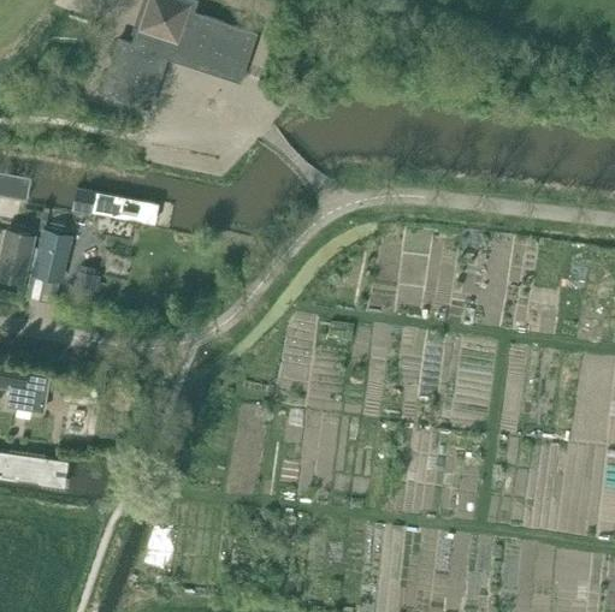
[(187,66),(240,84),(255,36),(203,18),(201,22),(188,17),(191,6),(175,0),(147,0),(136,33),(191,52),(187,66)]
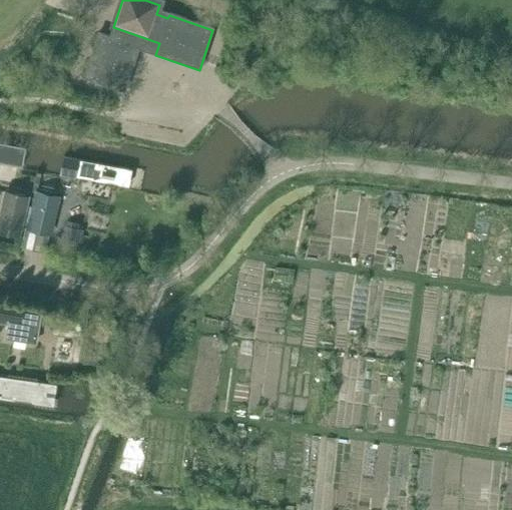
[(98,35),(84,79),(124,92),(138,49),(130,46),(132,41),(111,34),(109,39),(98,35)]
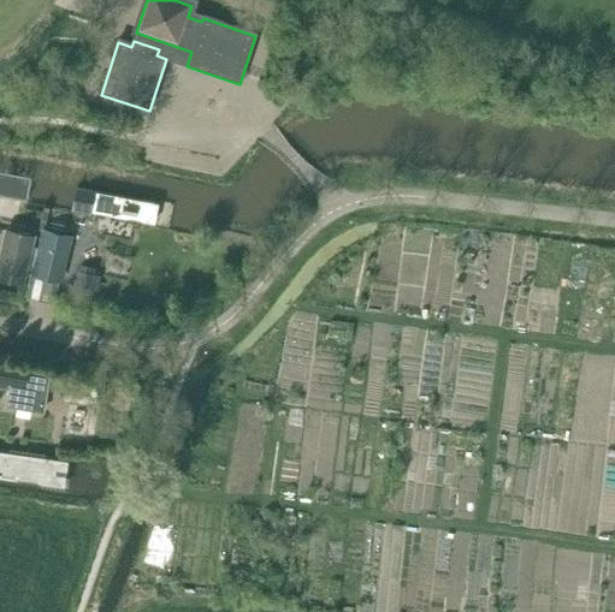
[(33,176),(0,168),(0,195),(28,201),(33,176)]
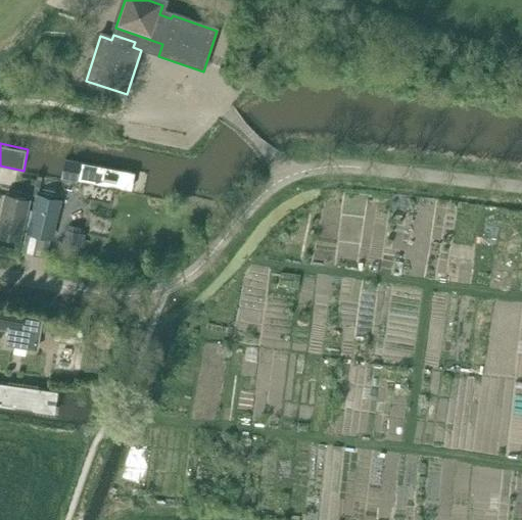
[(60,181),(135,195),(139,175),(64,159),(60,181)]
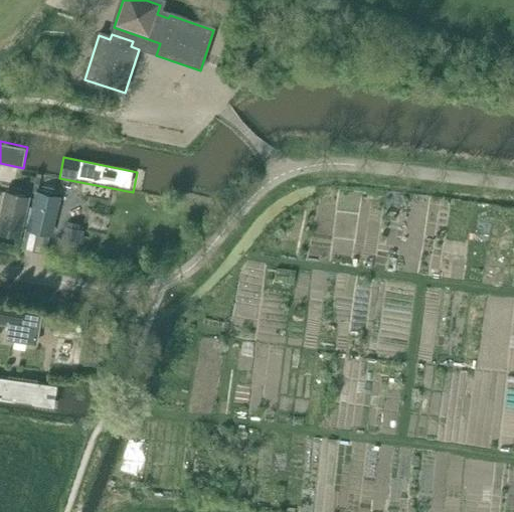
[(35,193),(21,248),(44,254),(48,238),(51,239),(60,199),(35,193)]
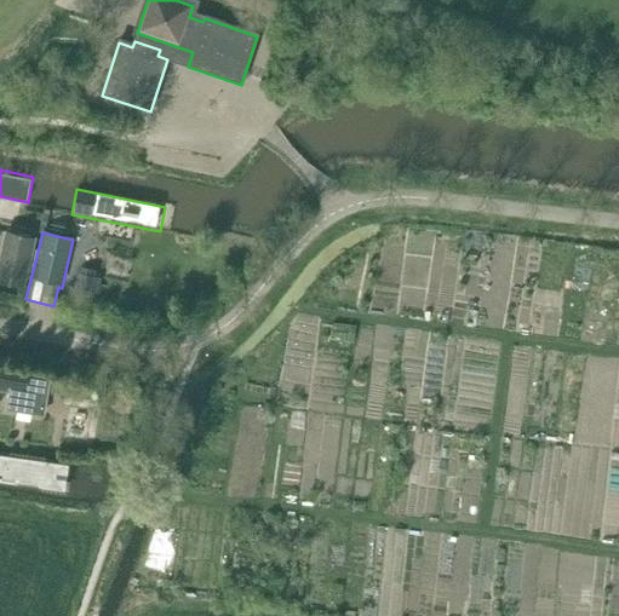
[(5,234),(0,254),(0,283),(23,291),(35,241),(5,234)]
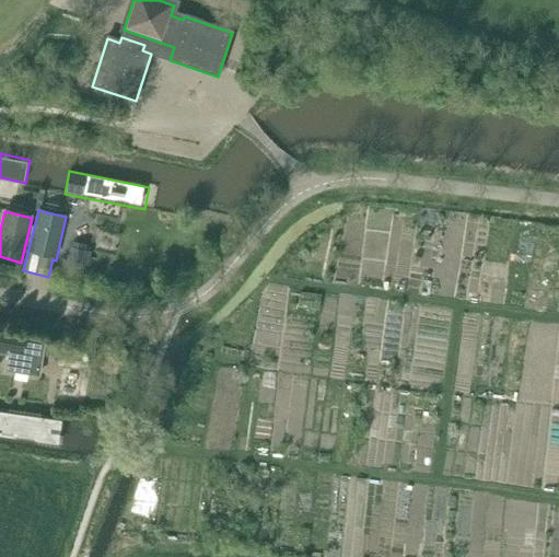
[(66,265),(82,268),(85,253),(70,250),(66,265)]
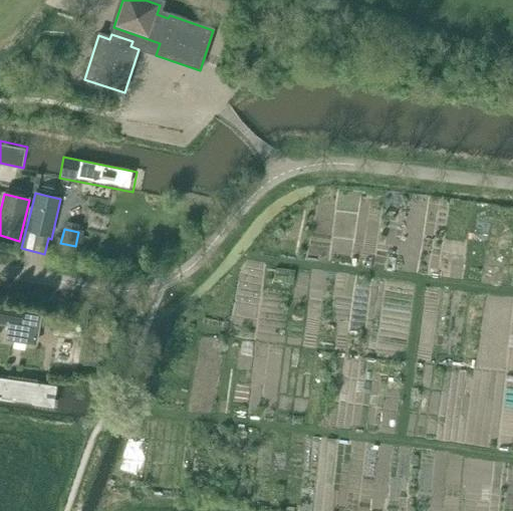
[(39,310),(0,303),(0,324),(7,326),(5,341),(35,346),(41,316),(38,316),(39,310)]
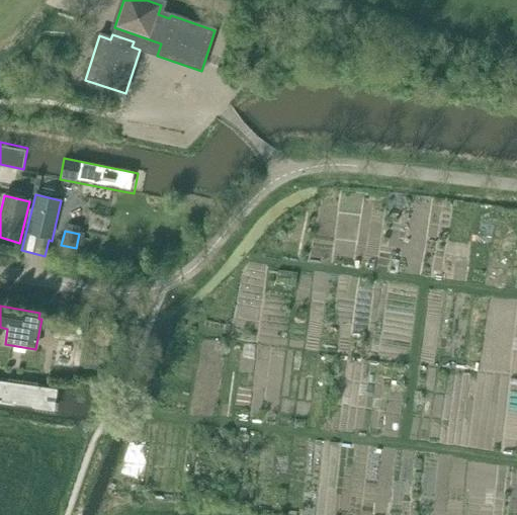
[(0,398),(24,402),(26,383),(0,379),(0,398)]
